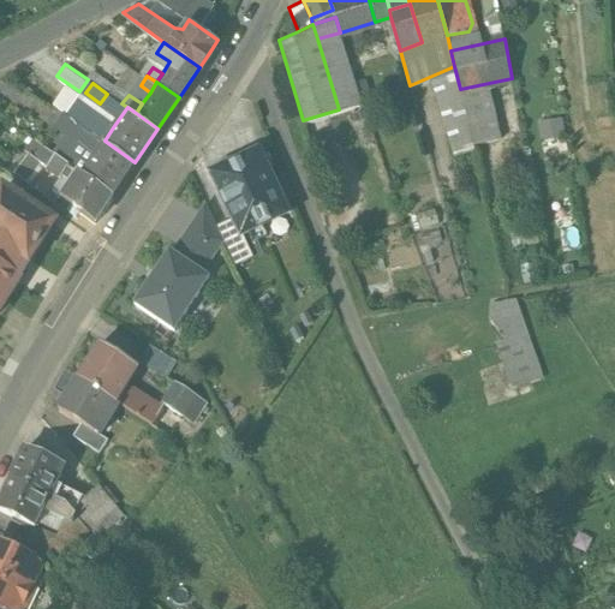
[(569,112),(544,115),(548,136),(572,131),(569,112)]
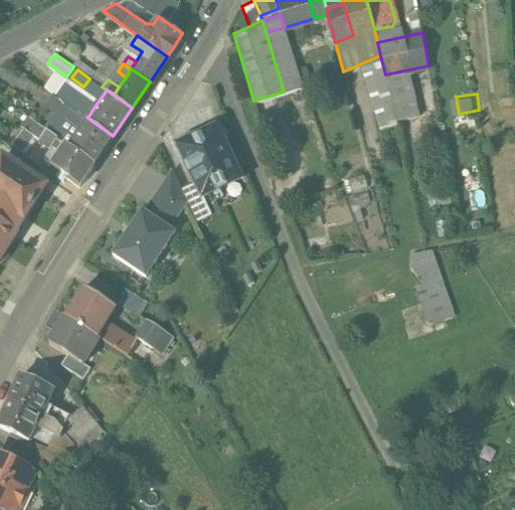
[(95,107),(77,95),(70,106),(78,112),(88,118),(95,107)]
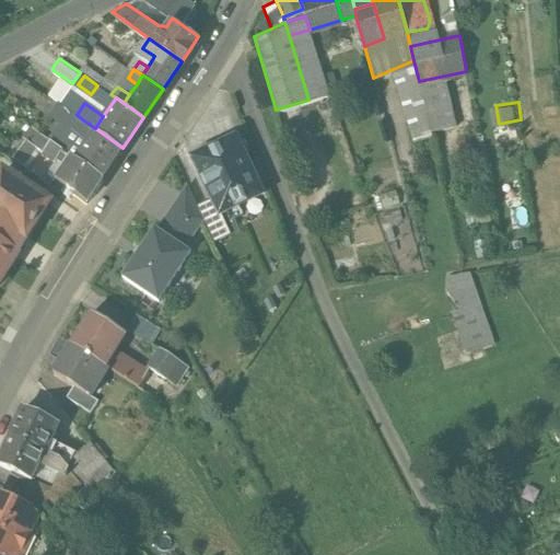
[(95,128),(85,122),(78,134),(86,140),(95,128)]
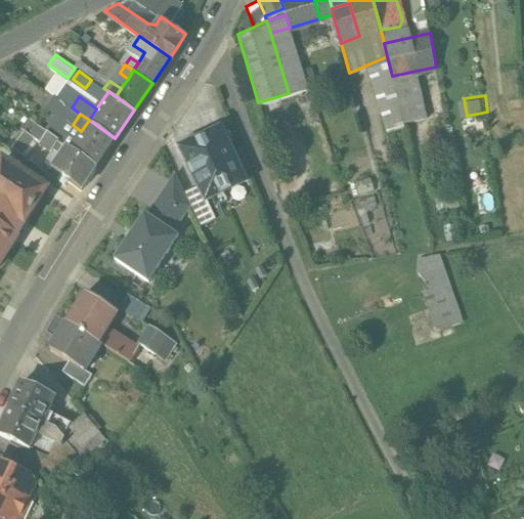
[(115,138),(89,120),(81,131),(71,146),(96,165),(115,138)]
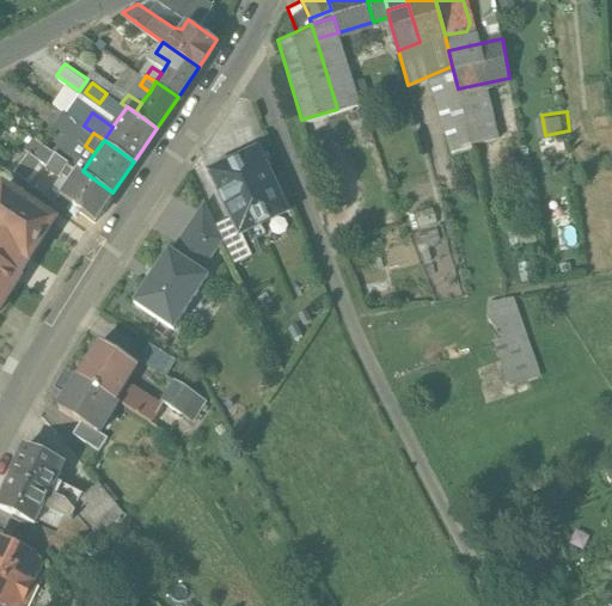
[(258,142),(209,164),(239,231),(288,209),(258,142)]
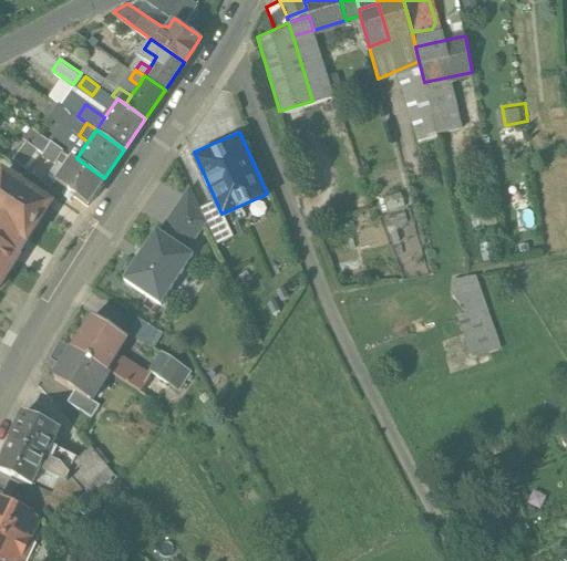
[(74,144),(61,134),(55,143),(71,154),(75,147),(74,144)]
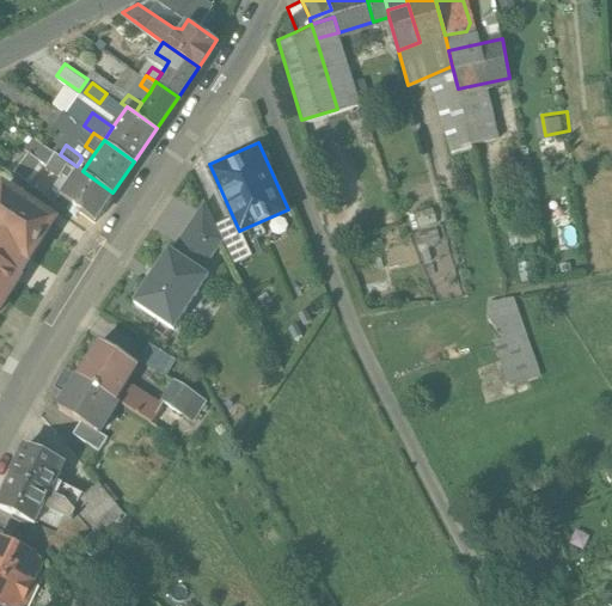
[(60,154),(50,147),(41,160),(59,173),(61,171),(69,177),(77,167),(77,166),(60,154)]
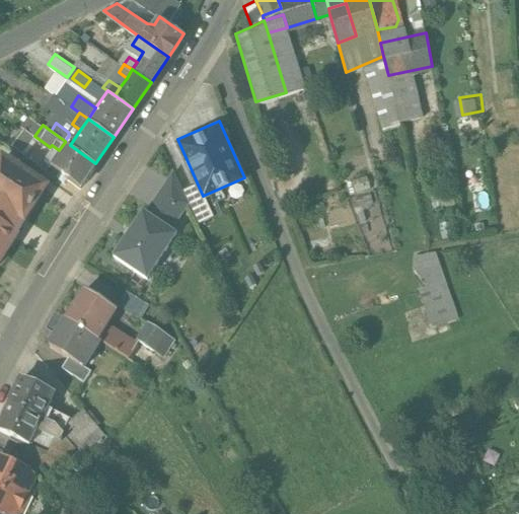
[(70,145),(65,142),(59,150),(50,162),(59,169),(56,173),(65,179),(68,175),(80,185),(95,163),(70,145)]
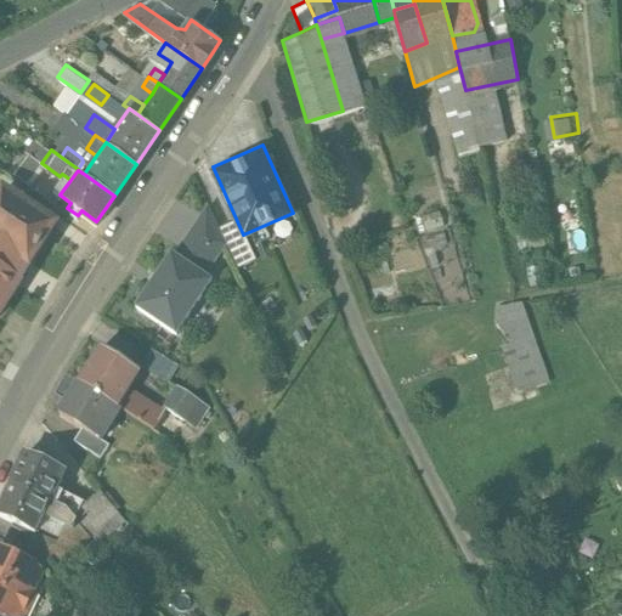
[(0,304),(11,288),(13,290),(21,278),(17,276),(55,219),(4,186),(0,190),(0,304)]
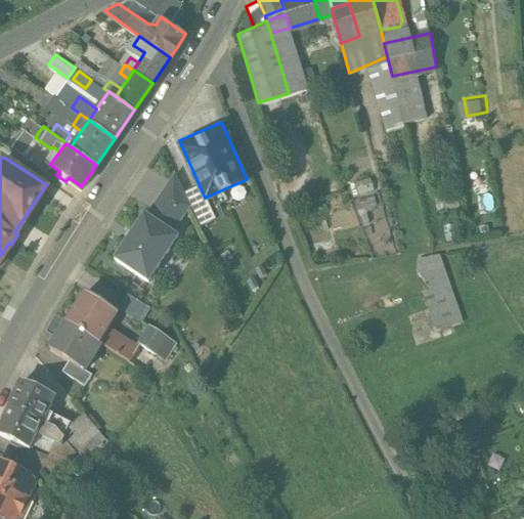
[(175,170),(146,213),(172,229),(190,203),(175,170)]
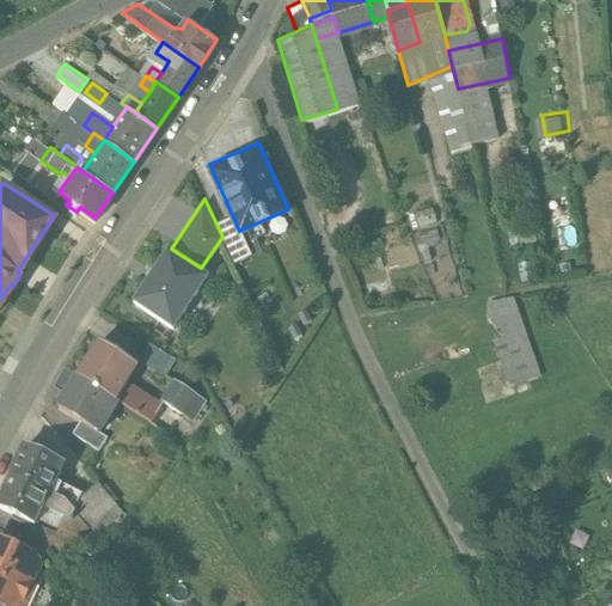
[(169,246),(133,299),(173,325),(208,273),(201,268),(171,249),(169,246)]
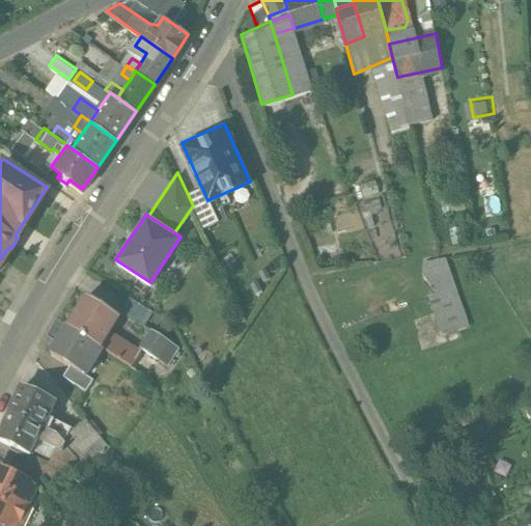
[(472,323),(453,252),(428,258),(437,289),(436,289),(446,330),(472,323)]
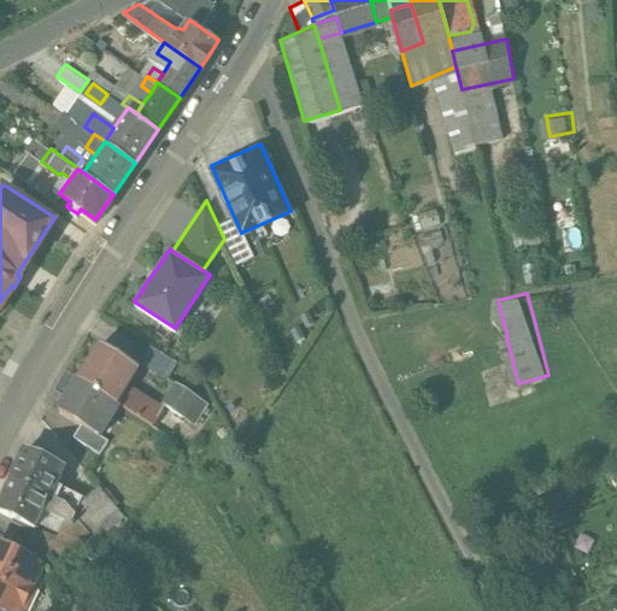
[(139,363),(100,342),(77,376),(115,400),(124,385),(139,363)]
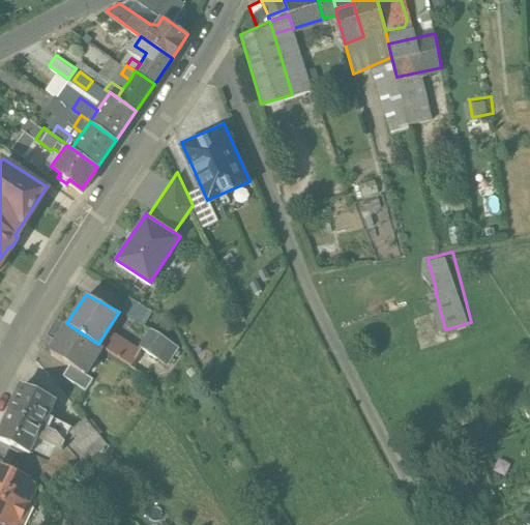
[(98,344),(66,323),(49,350),(68,362),(86,374),(86,373),(104,346),(98,344)]
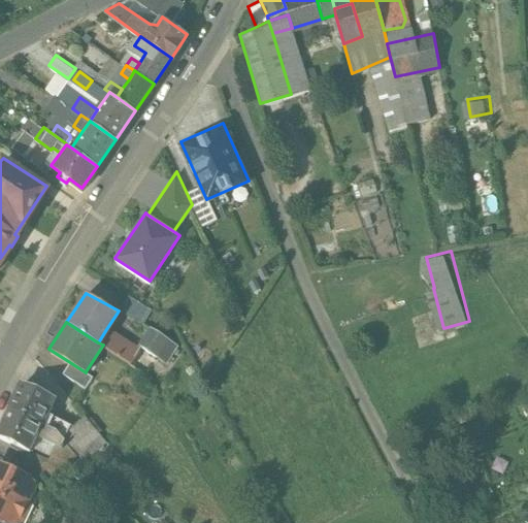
[(138,350),(106,329),(98,342),(103,345),(144,372),(156,355),(165,361),(174,346),(166,339),(167,337),(152,327),(139,346),(140,346),(138,350)]
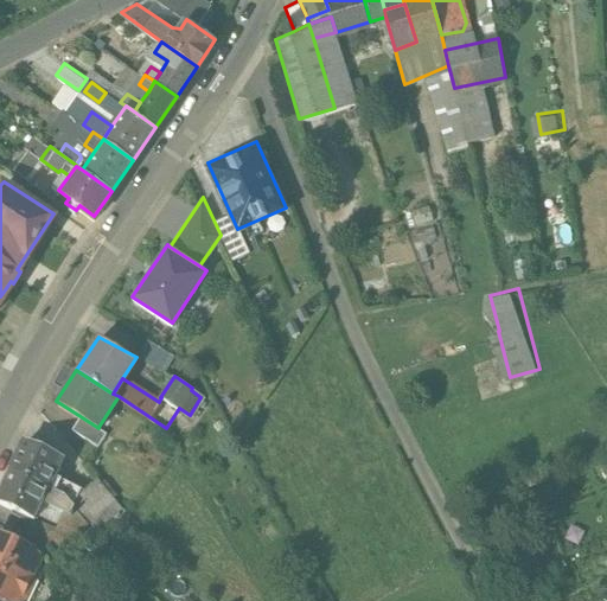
[(98,428),(78,415),(71,428),(98,445),(107,432),(98,427),(98,428)]
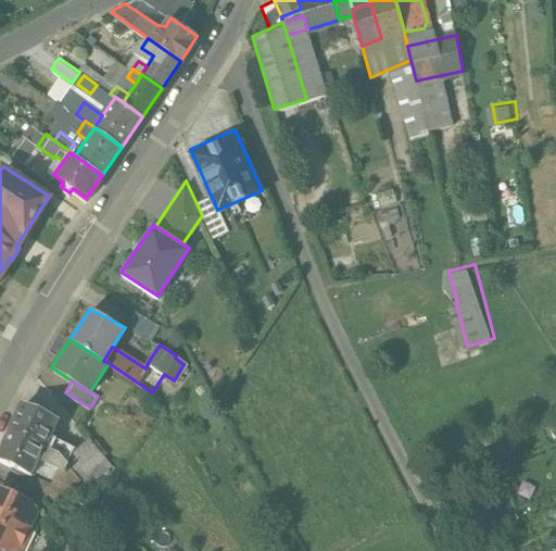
[(22,403),(10,428),(45,446),(58,420),(22,403)]
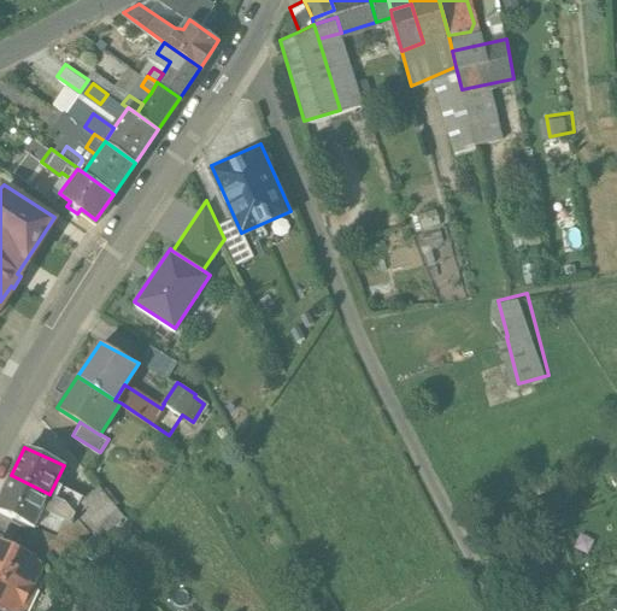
[(11,475),(0,498),(0,505),(36,522),(50,494),(11,475)]
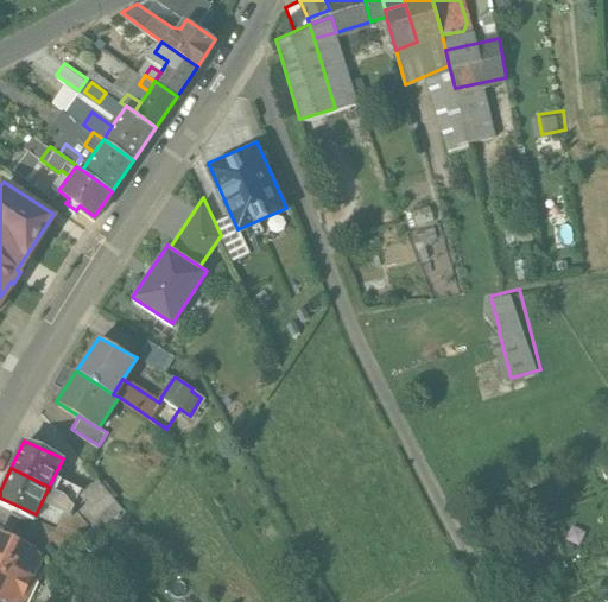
[(43,538),(12,523),(6,536),(35,550),(38,553),(49,544),(43,538)]
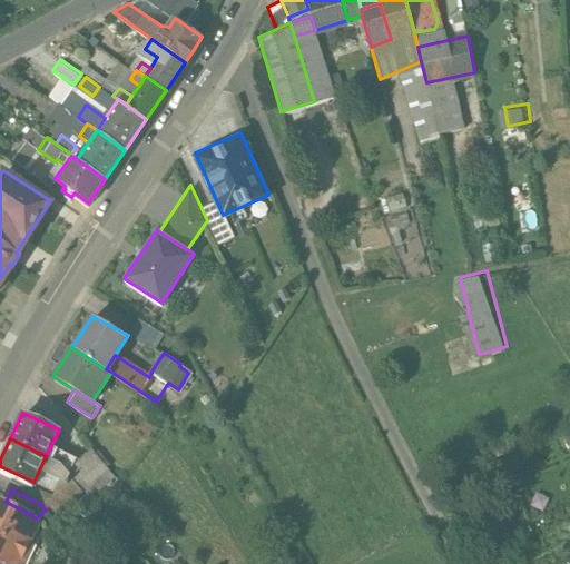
[(6,502),(0,498),(0,557),(13,563),(20,563),(31,542),(28,538),(37,520),(36,518),(32,515),(6,502)]
